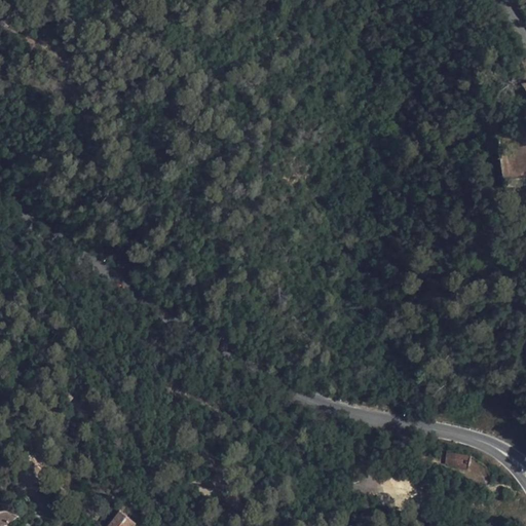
[(525,177),(503,180),(504,190),(525,188),(525,177)]
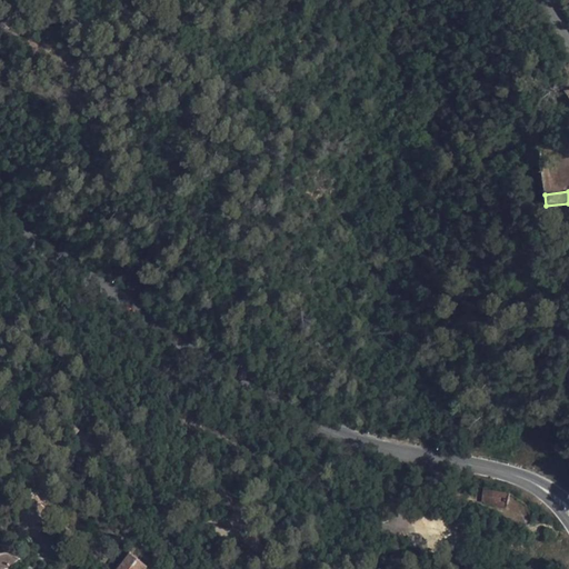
[(509,492),(485,488),(481,501),(507,507),(509,492)]
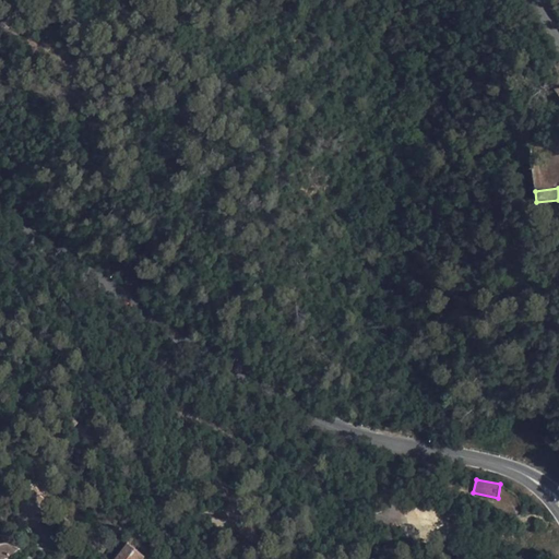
[(24,502),(43,494),(34,485),(22,488),(24,502)]
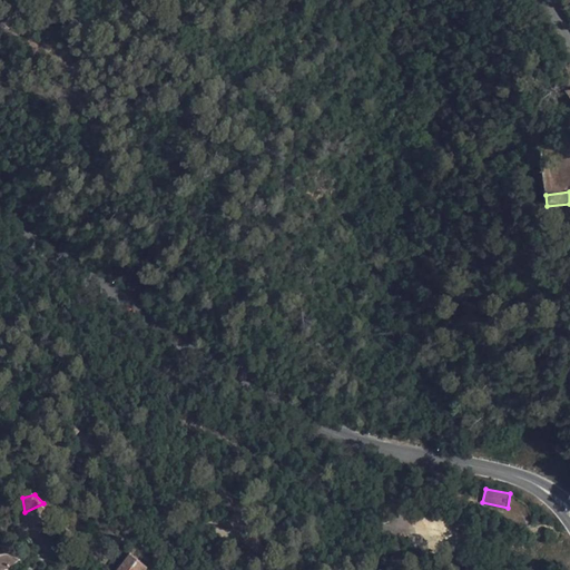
[(145,569),(147,567),(130,552),(116,569),(145,569)]
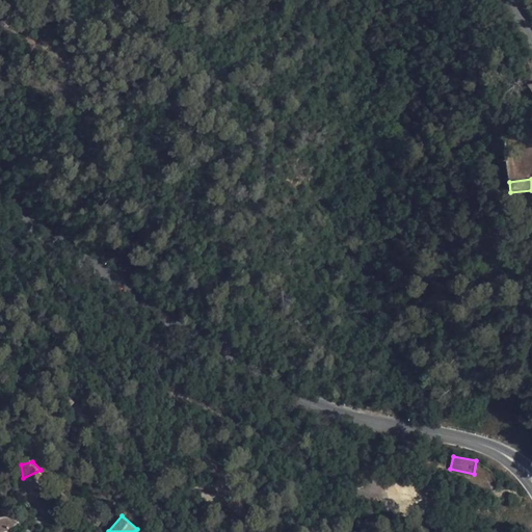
[(0,531),(3,531),(18,523),(19,522),(14,519),(7,516),(0,516),(0,531)]
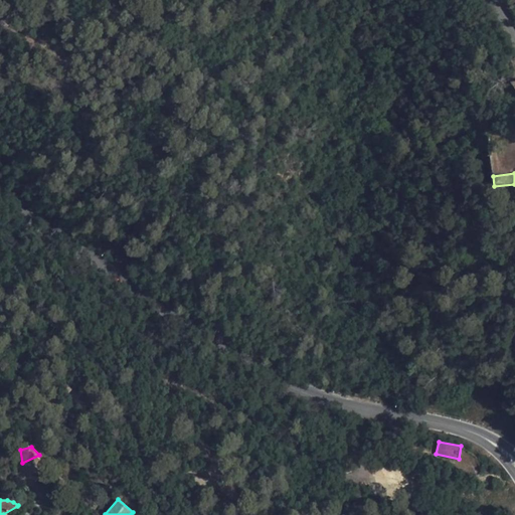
All buildings are outlined.
